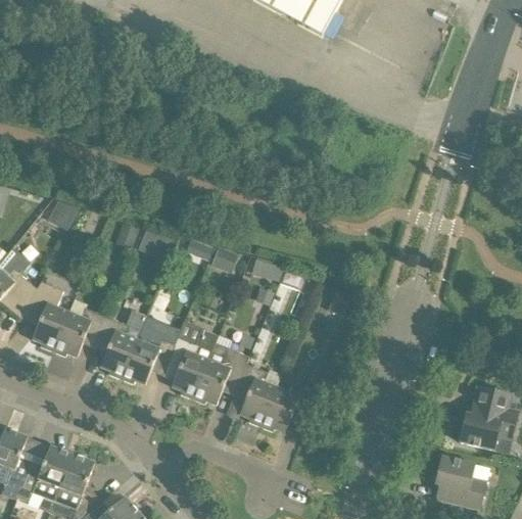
[(258,0),(322,34),(340,0),(258,0)]
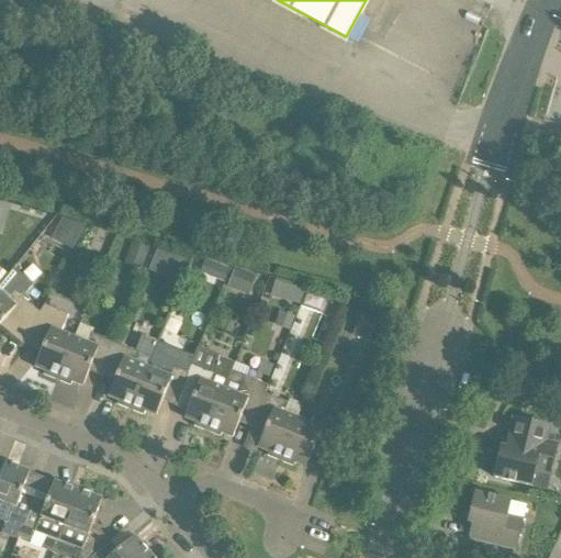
[(68,227),(69,234),(76,237),(83,223),(73,220),(68,227)]
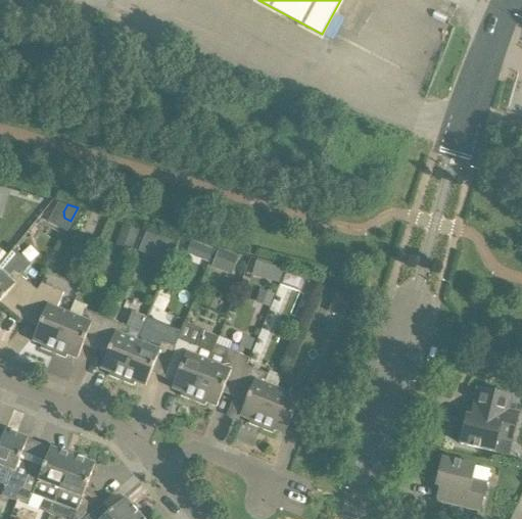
[(122,223),(116,236),(133,242),(138,229),(122,223)]
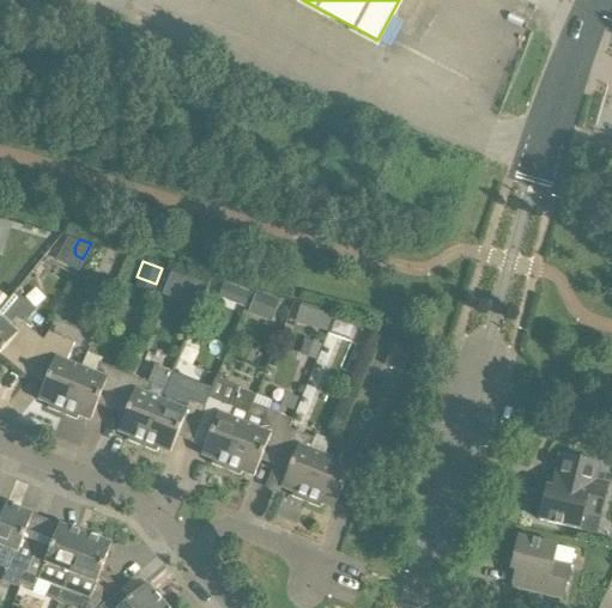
[(187,273),(182,284),(186,295),(198,299),(205,280),(187,273)]
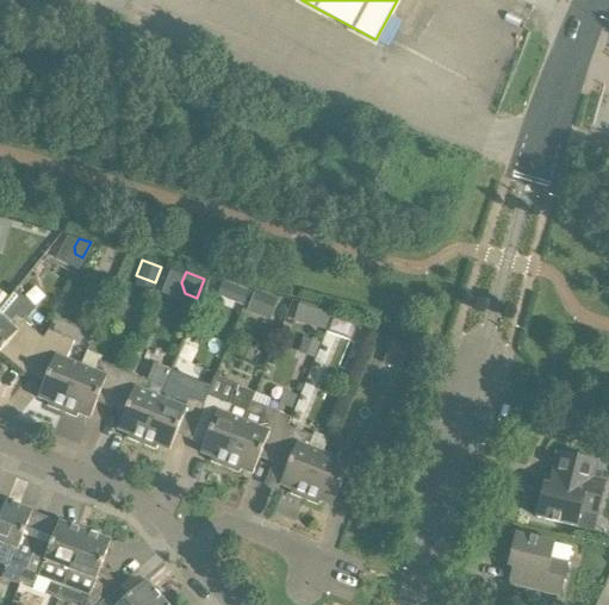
[(222,278),(216,293),(225,297),(231,281),(222,278)]
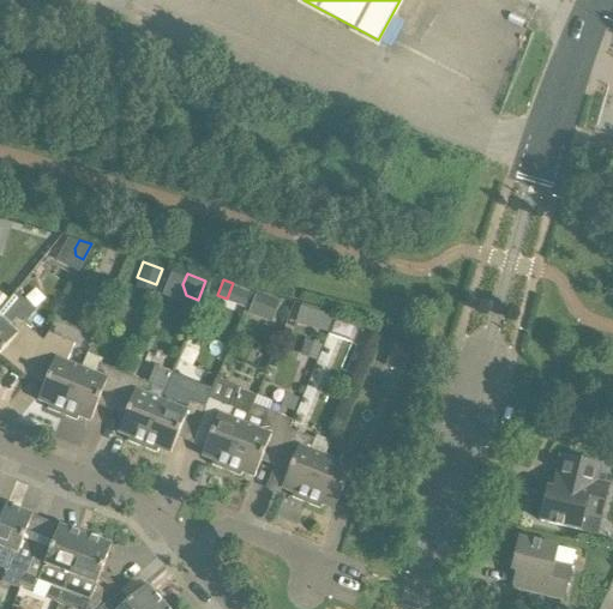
[(17,287),(8,297),(0,307),(0,350),(4,345),(26,365),(43,337),(24,321),(38,305),(17,287)]
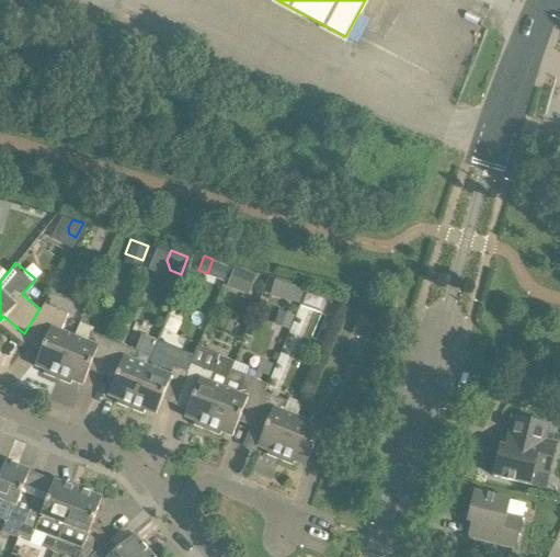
[(226,284),(232,286),(236,277),(251,283),(254,274),(233,265),(226,284)]
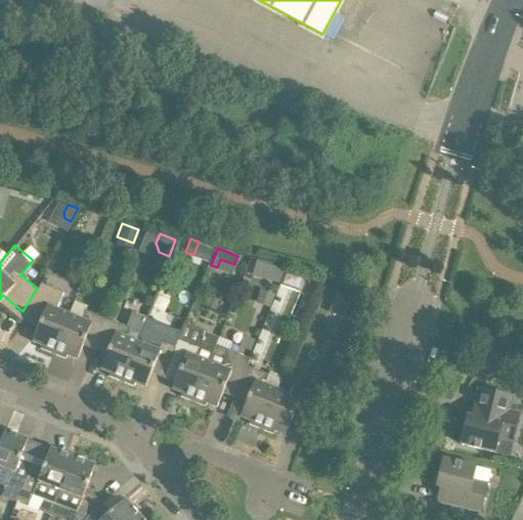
[(252,255),(246,270),(277,282),(282,266),(252,255)]
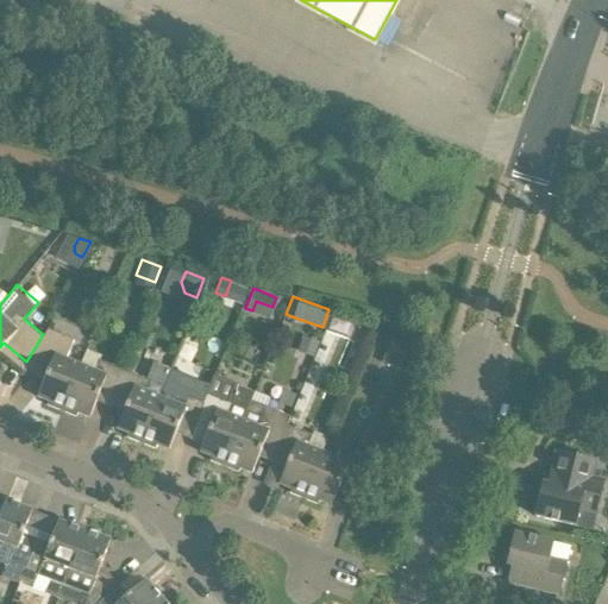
[(62,408),(80,363),(66,357),(74,337),(48,327),(43,334),(26,362),(48,370),(37,394),(49,398),(48,402),(62,408)]
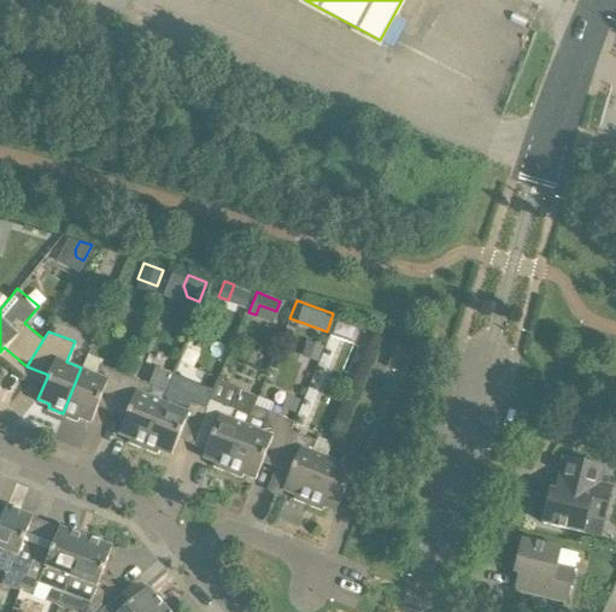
[(300,354),(317,359),(322,343),(306,339),(300,354)]
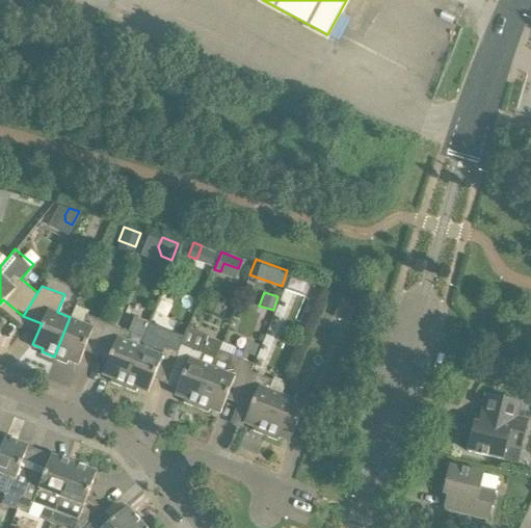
[(338,312),(349,316),(354,306),(342,300),(338,312)]
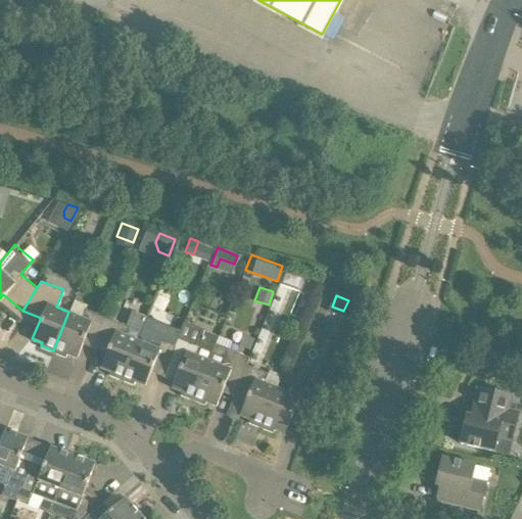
[(74,298),(68,312),(53,350),(65,356),(66,352),(77,357),(85,336),(96,340),(106,316),(85,308),(86,304),(74,298)]
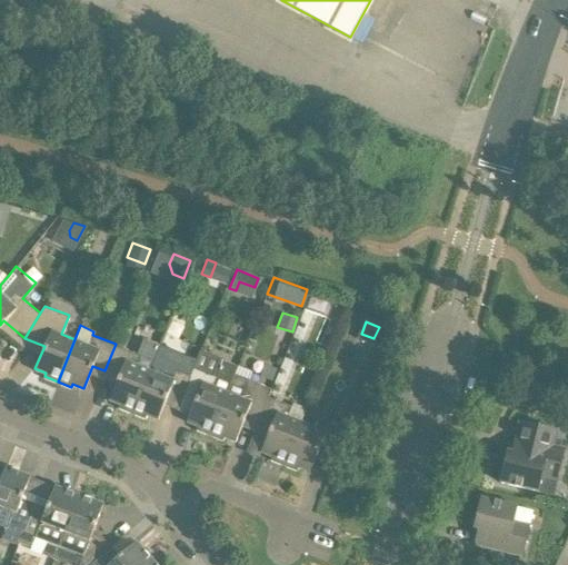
[(132,412),(149,369),(159,343),(146,338),(139,354),(116,344),(105,370),(118,376),(109,398),(120,403),(119,406),(132,412)]
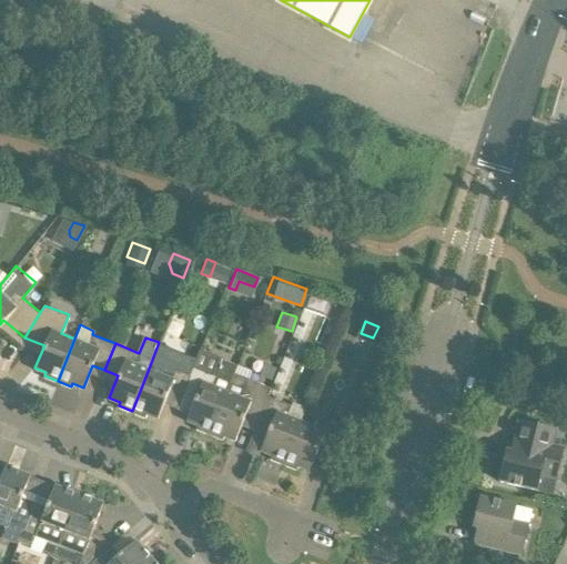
[(209,432),(236,363),(219,356),(212,372),(192,364),(189,373),(190,373),(182,392),(183,392),(194,396),(185,419),(198,423),(195,426),(209,432)]
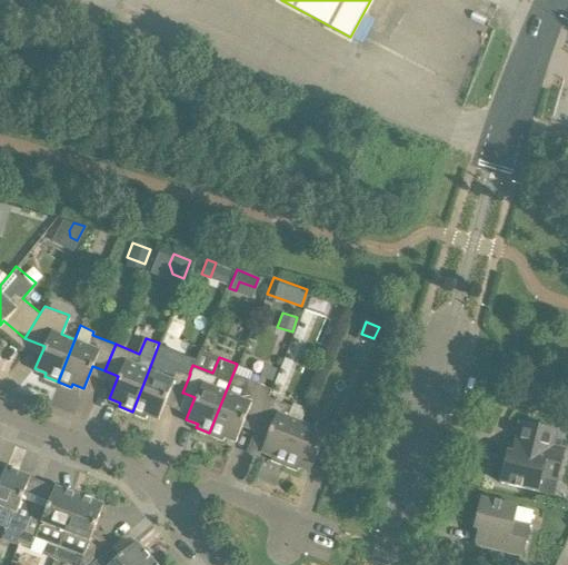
[(248,378),(251,369),(237,364),(209,433),(222,438),(223,435),(235,439),(243,417),(257,423),(268,396),(271,387),(248,378)]
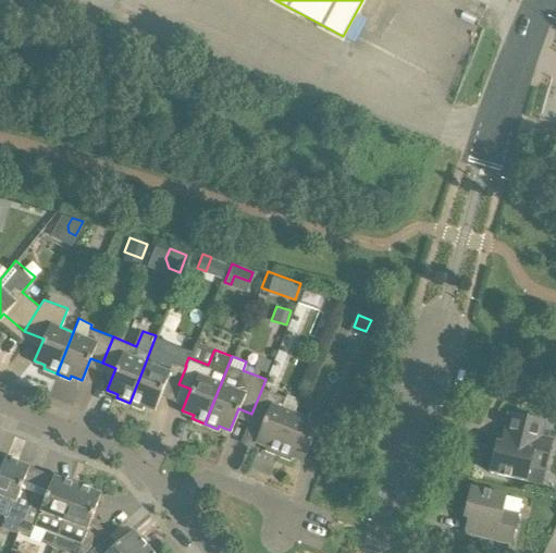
[(159,367),(146,361),(130,403),(141,408),(144,405),(155,409),(163,388),(176,393),(180,384),(178,384),(186,366),(185,366),(163,357),(159,367)]
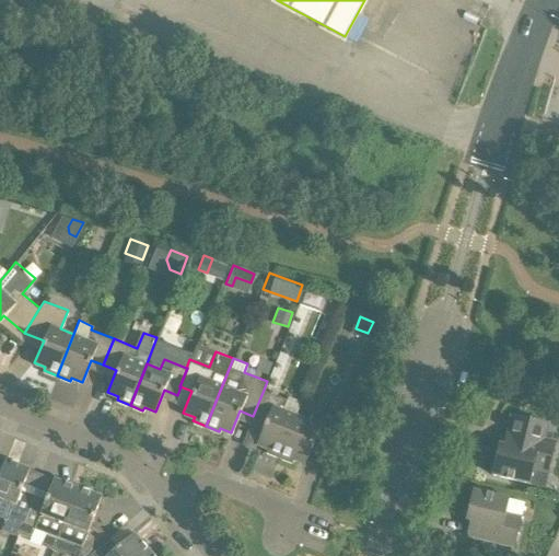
[(287,398),(264,390),(253,416),(265,420),(256,442),(267,447),(266,450),(279,455),(295,414),(301,401),(288,395),(287,398)]
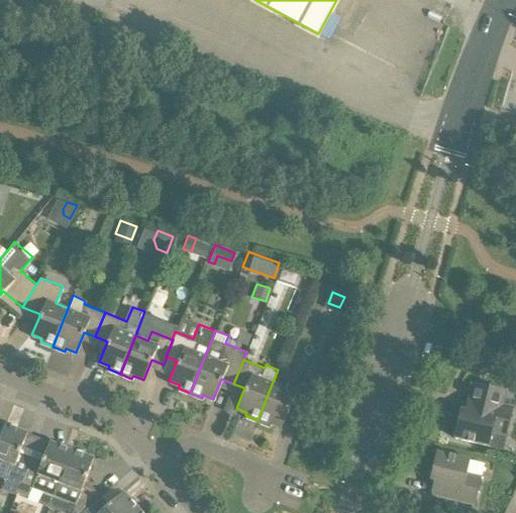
[(285,387),(273,382),(258,420),(270,425),(271,422),(281,426),(289,406),(301,412),(311,387),(289,378),(285,387)]
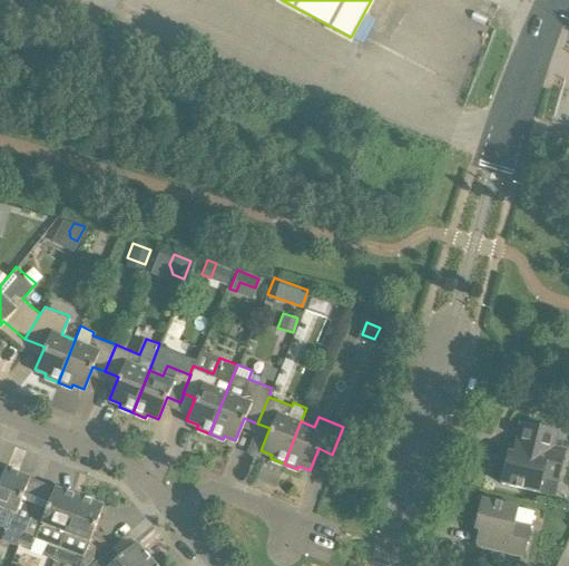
[(533,427),(530,439),(516,436),(512,451),(508,450),(500,480),(553,493),(565,447),(551,445),(555,431),(533,427)]
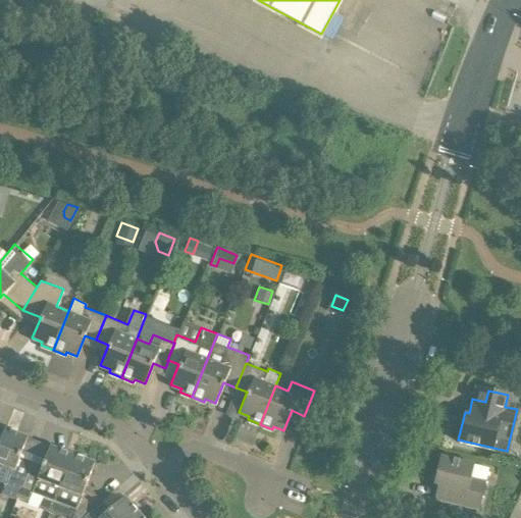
[(16,496),(31,459),(19,455),(27,435),(4,426),(2,432),(0,436),(0,462),(14,468),(5,491),(16,496)]
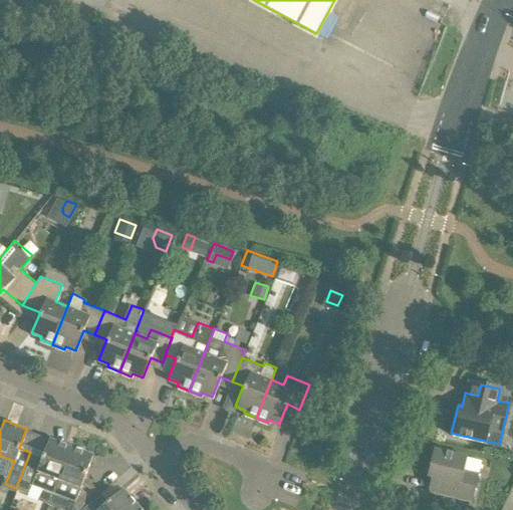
[(41,456),(30,452),(16,488),(28,492),(31,483),(43,488),(39,500),(48,504),(70,446),(48,437),(41,456)]
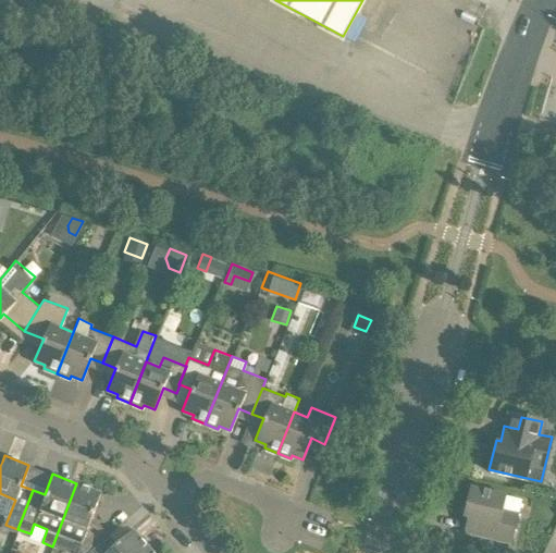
[(83,552),(84,552),(108,533),(99,523),(90,519),(100,492),(76,483),(52,547),(70,552),(76,552),(78,548),(83,552)]
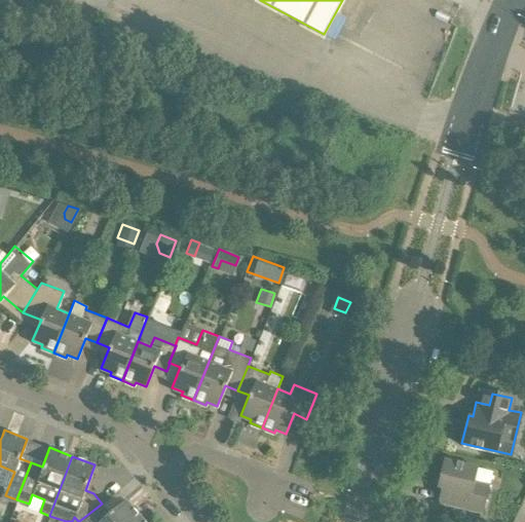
[(443,457),(437,485),(441,486),(438,500),(482,512),(489,483),(475,480),(478,465),(443,457)]
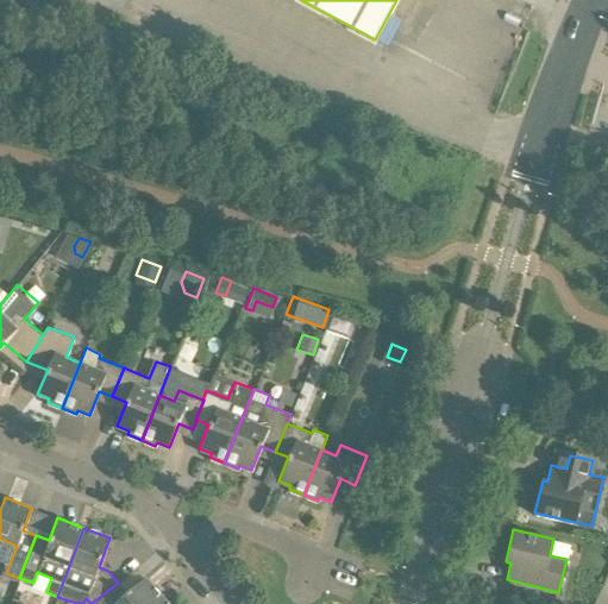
[(126,593),(118,583),(92,603),(156,603),(163,598),(145,578),(126,593)]
